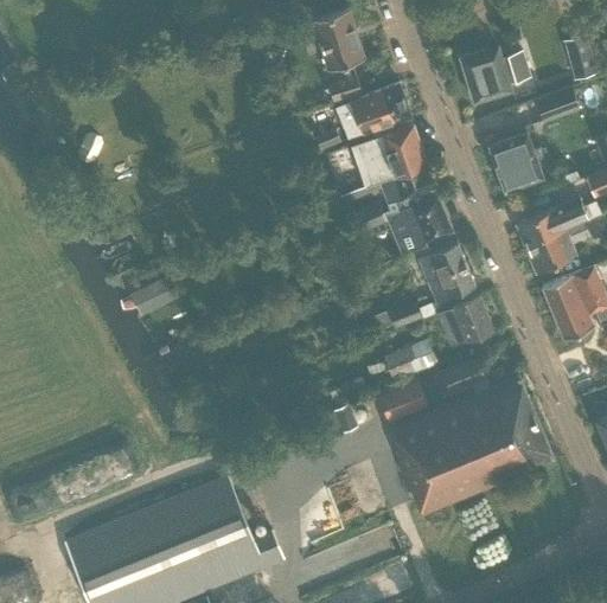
[(328,72),(364,61),(349,11),(313,21),(328,72)]
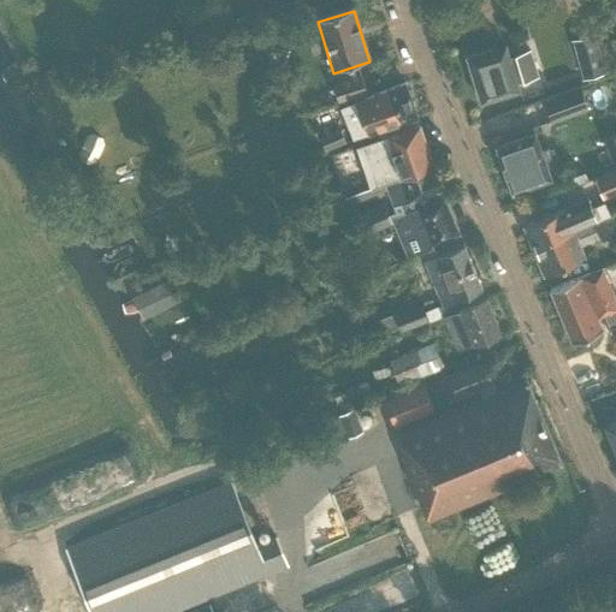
[(604,77),(594,37),(573,43),(582,83),(604,77)]
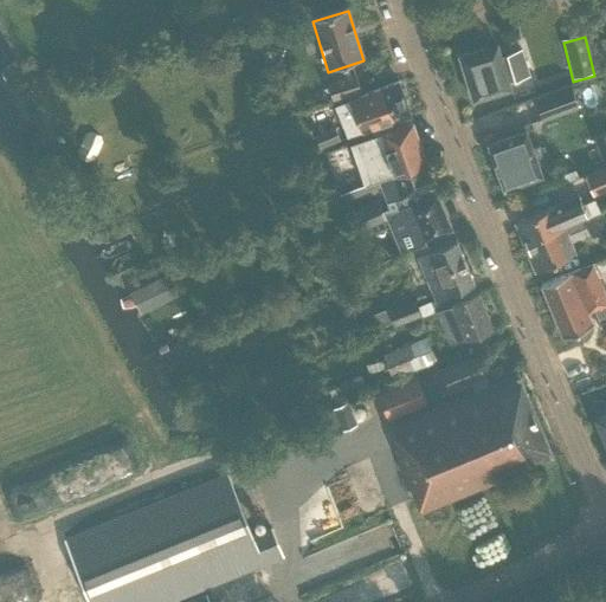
[(459,59),(466,82),(474,104),(501,96),(500,94),(509,90),(508,84),(528,78),(521,54),(501,60),(497,50),(488,53),(487,51),(459,59)]
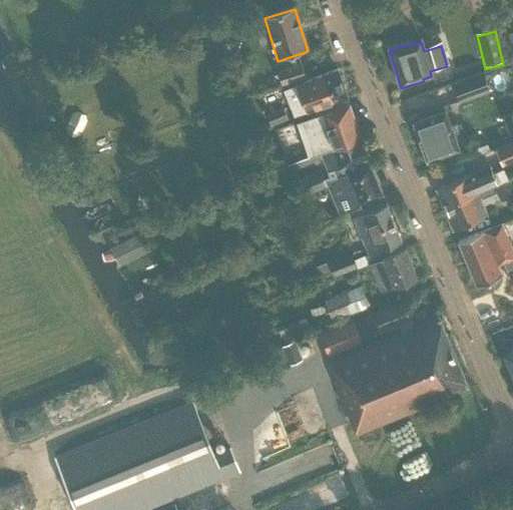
[(282,87),(306,80),(302,67),(278,74),(282,87)]
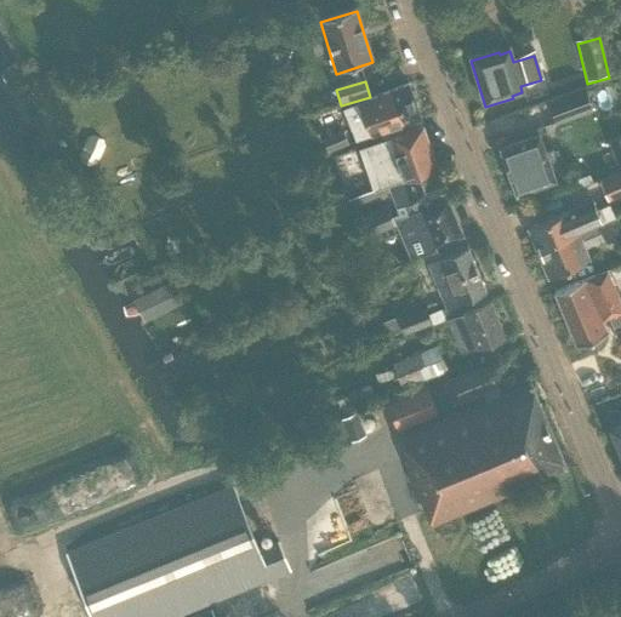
[(359,107),(343,112),(355,144),(364,142),(420,123),(408,87),(359,107)]
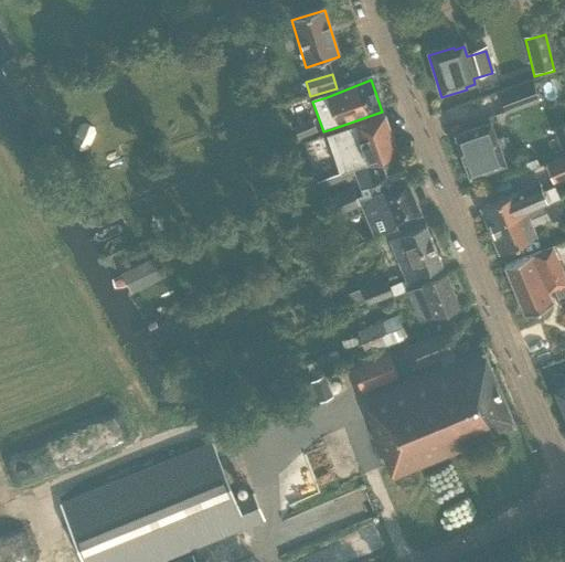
[(507,114),(539,102),(531,82),(499,94),(507,114)]
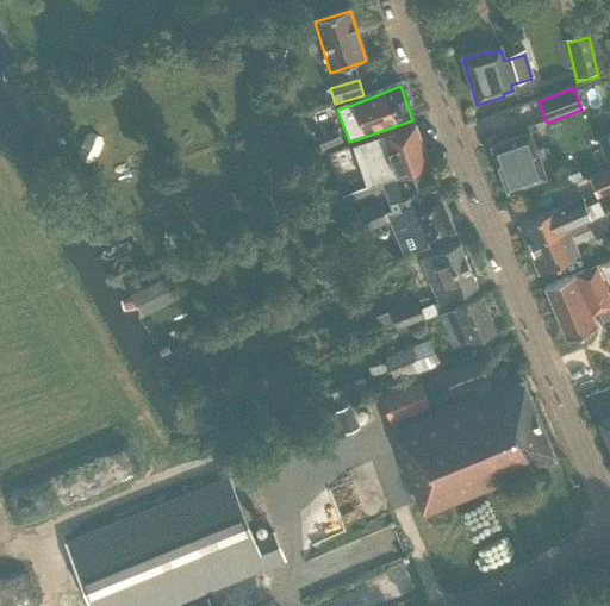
[(381,138),(396,180),(396,181),(429,170),(415,127),(381,138)]
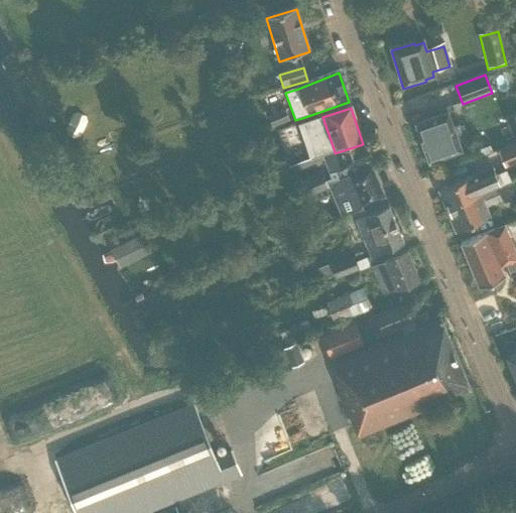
[(289,122),(285,111),(268,117),(272,128),(289,122)]
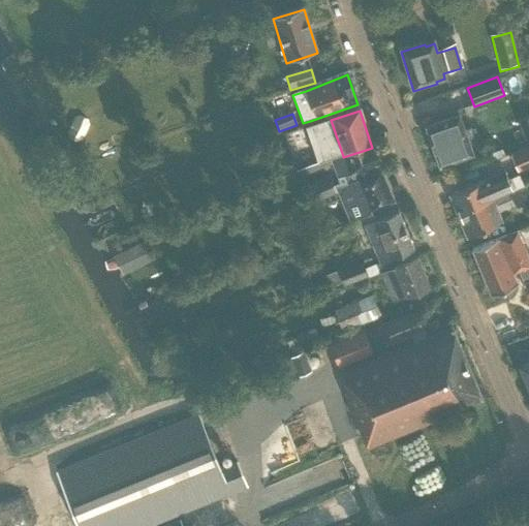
[(469,142),(474,140),(471,130),(465,132),(460,118),(427,129),(440,168),(474,157),(469,142)]
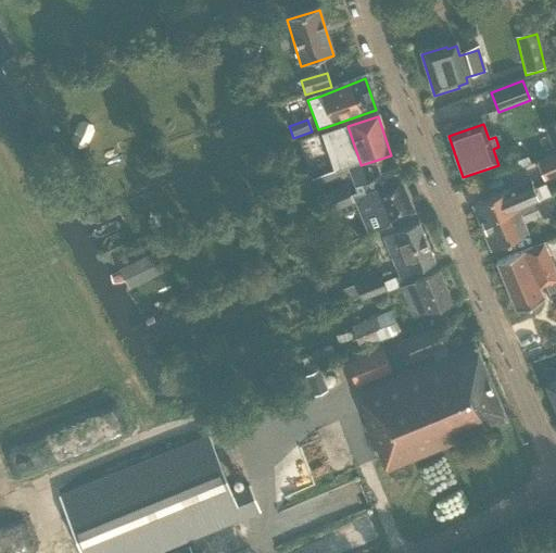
[(542,151),(555,146),(555,125),(535,133),(542,151)]
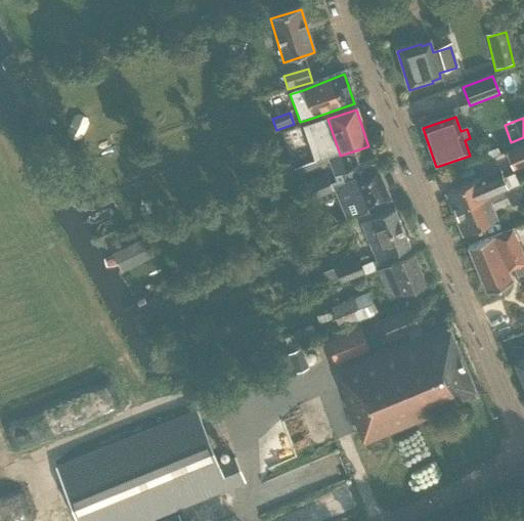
[(328,159),(330,164),(335,178),(375,165),(368,146),(340,156),(340,155),(328,159)]
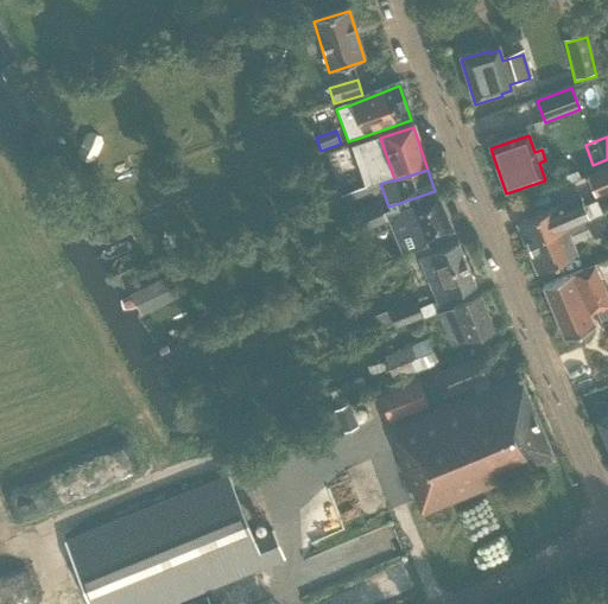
[(596,198),(607,192),(607,171),(589,178),(596,198)]
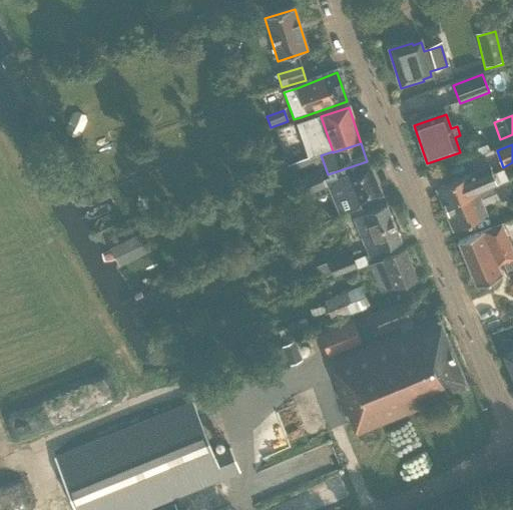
[(321,155),(287,167),(290,176),(317,167),(316,162),(323,160),(321,155)]
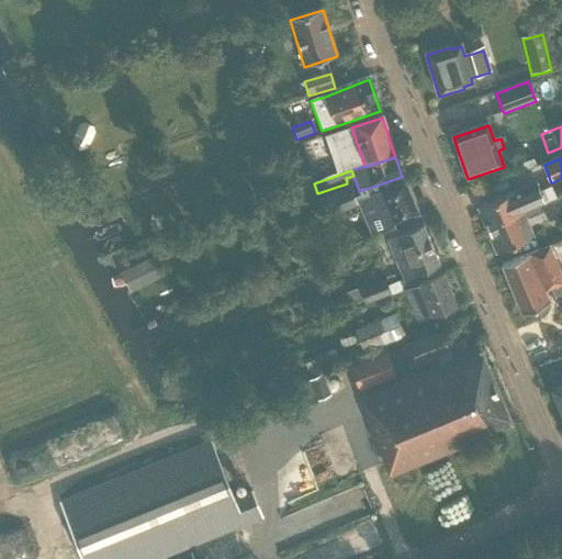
[(378,236),(384,234),(395,230),(394,226),(418,216),(404,182),(362,200),(378,236)]
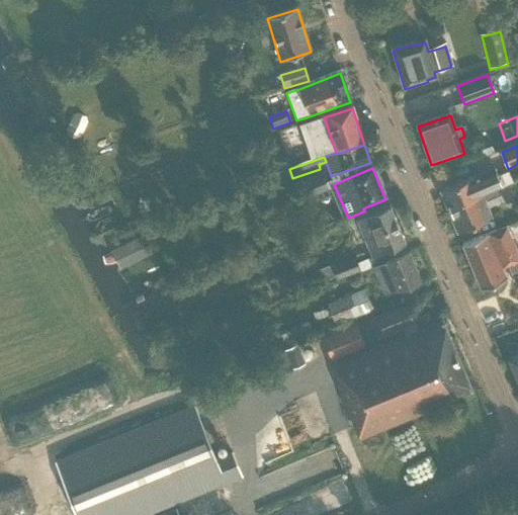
[(448,210),(498,190),(513,184),(508,174),(491,181),(488,173),(476,178),(441,192),(448,210)]
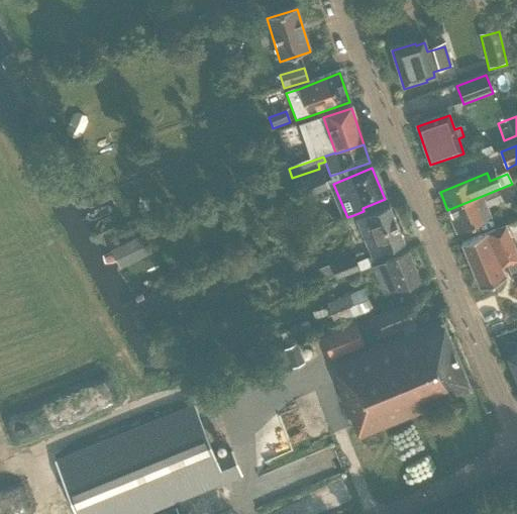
[(305,196),(328,187),(324,176),(301,184),(305,196)]
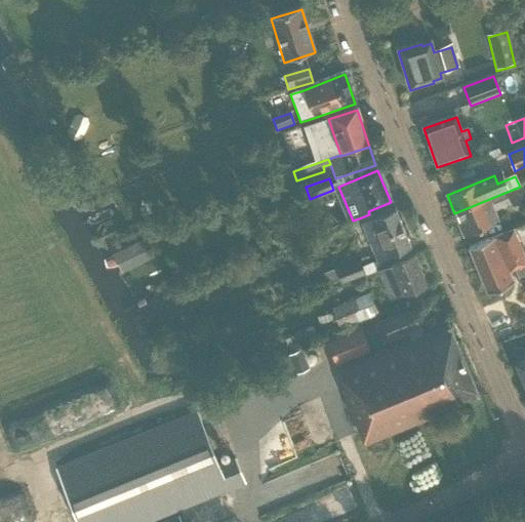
[(524,203),(524,197),(521,189),(507,194),(513,208),(524,203)]
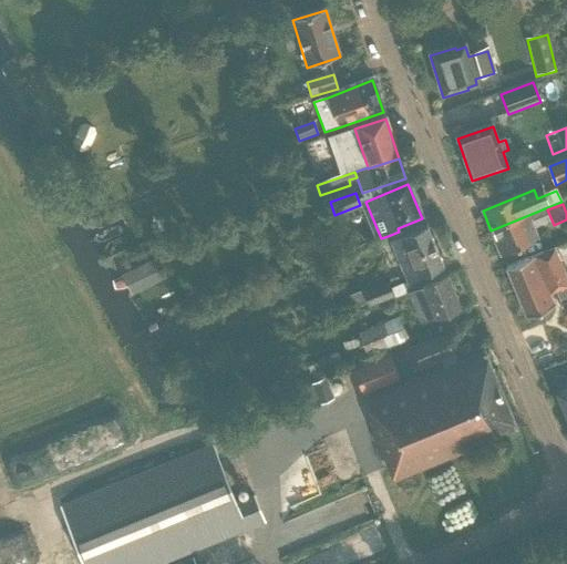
[(550,222),(545,208),(491,231),(501,255),(538,241),(534,228),(550,222)]
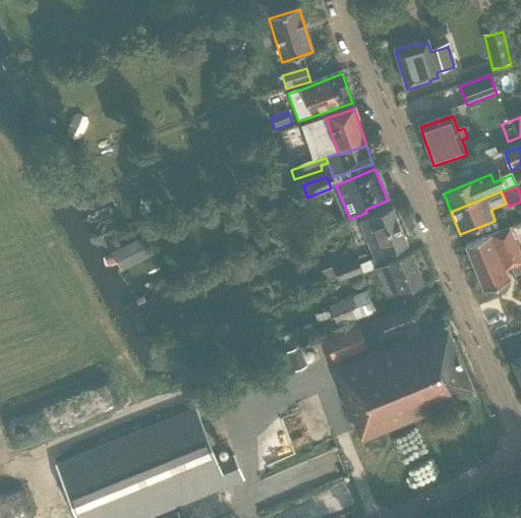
[(369,219),(366,213),(356,217),(359,224),(374,262),(408,247),(392,210),(369,219)]
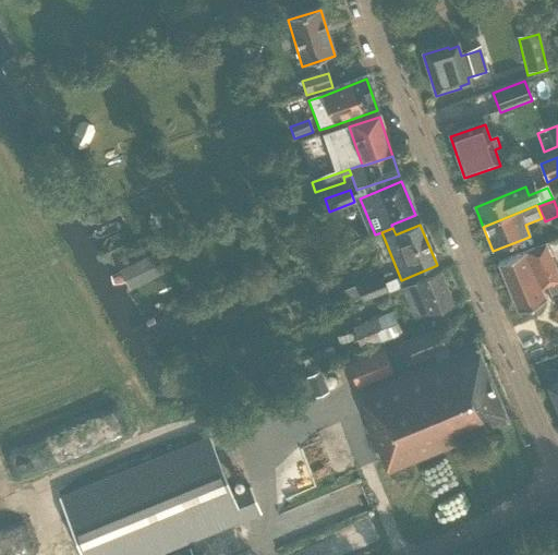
[(325,252),(326,254),(336,250),(330,239),(322,243),(325,252)]
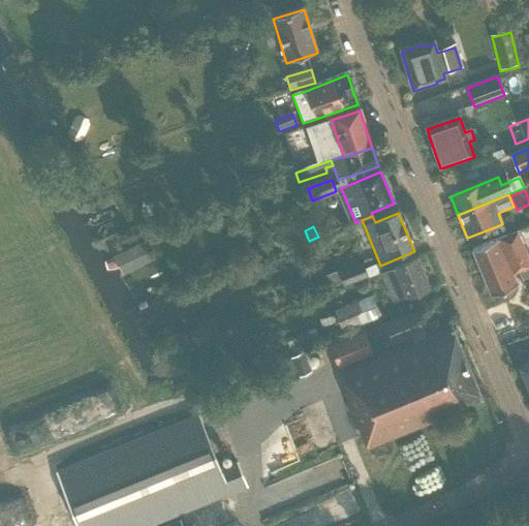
[(528,292),(528,263),(517,234),(473,251),(492,297),(518,286),(514,275),(521,272),(528,292)]
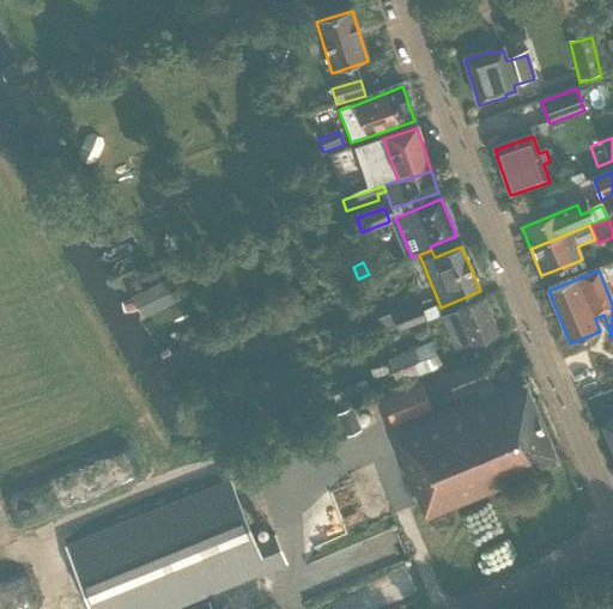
[(173,288),(134,302),(144,329),(182,316),(173,288)]
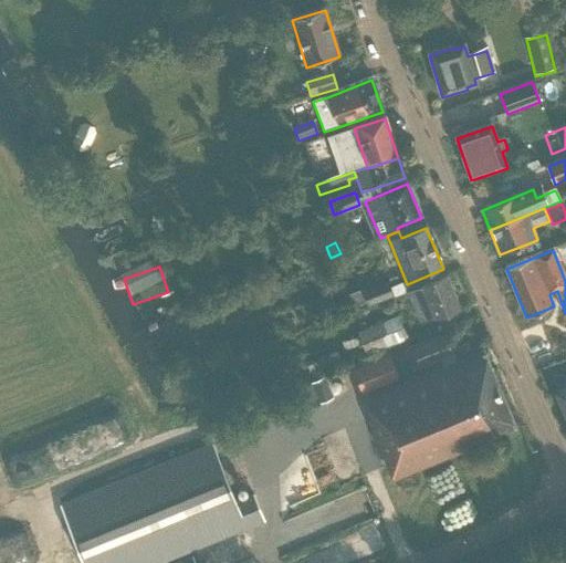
[(421,288),(422,289),(408,295),(420,324),(435,319),(436,320),(460,310),(447,278),(421,288)]
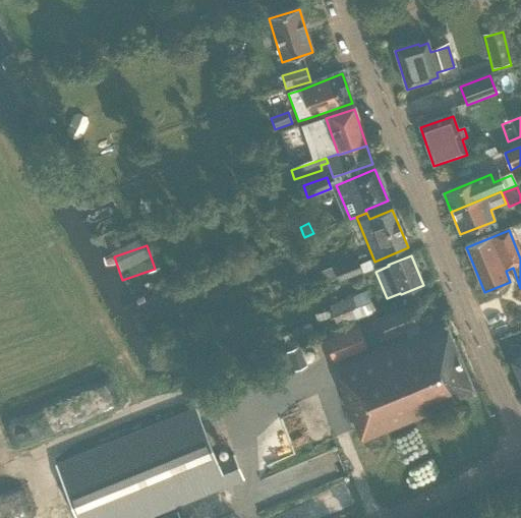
[(356,260),(333,269),(333,270),(319,275),(324,287),(338,282),(339,283),(362,274),(356,260)]
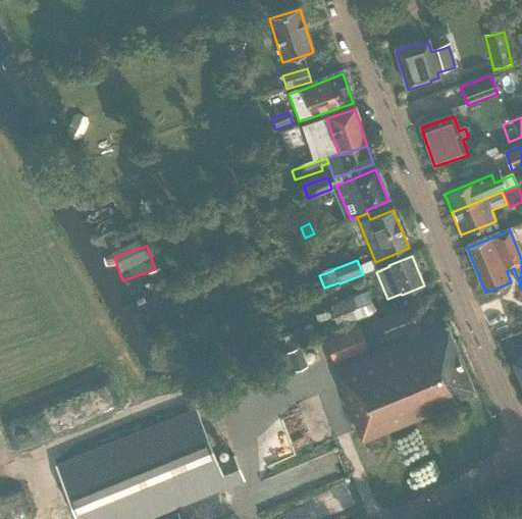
[(338,329),(373,315),(365,296),(330,310),(338,329)]
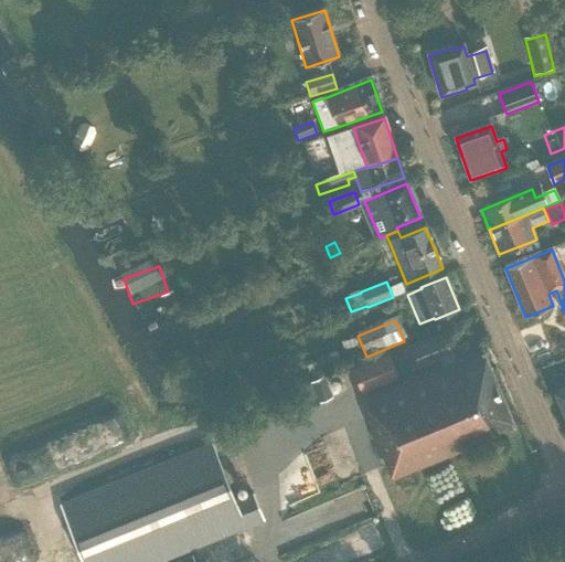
[(393,480),(514,430),(482,352),(456,363),(444,336),(405,352),(413,372),(438,361),(443,370),(363,402),(371,422),(369,423),(393,480)]
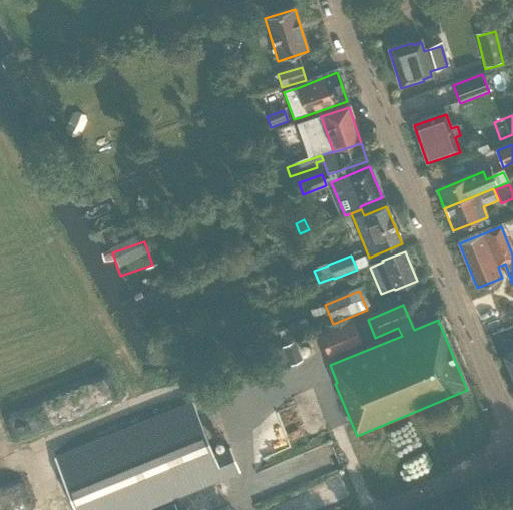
[(328,358),(360,345),(353,326),(320,339),(328,358)]
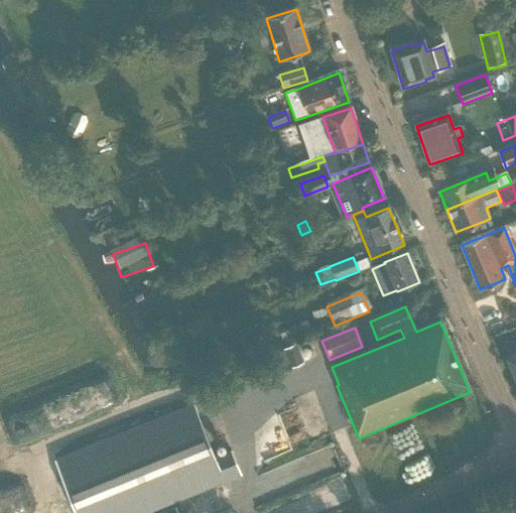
[(285,354),(292,371),(304,366),(297,350),(285,354)]
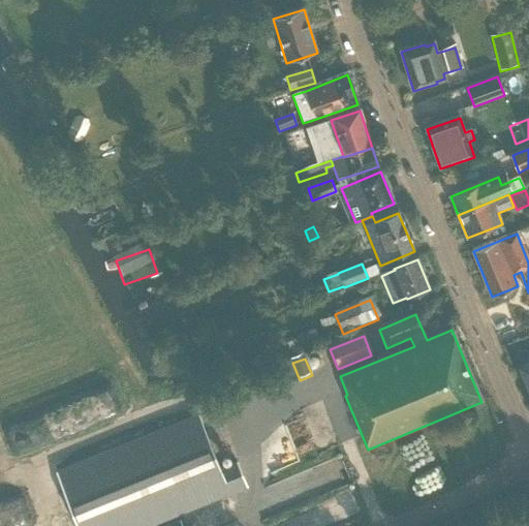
[(157,525),(245,491),(236,466),(219,472),(196,420),(136,442),(56,476),(75,525),(157,525)]
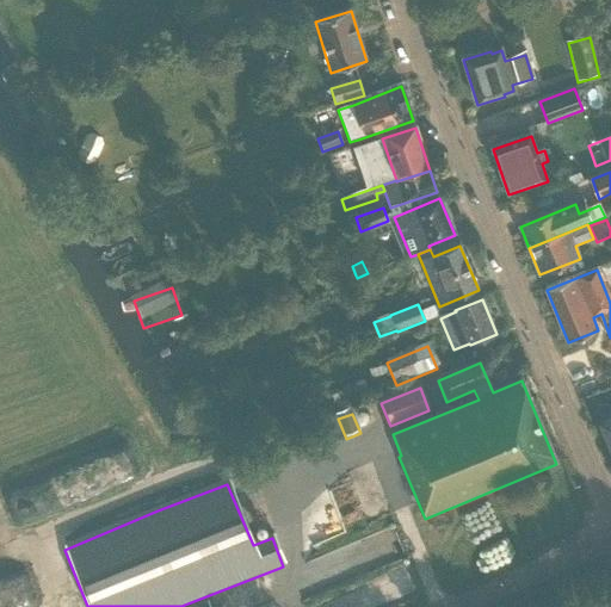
[(370,534),(389,527),(380,501),(360,509),(370,534)]
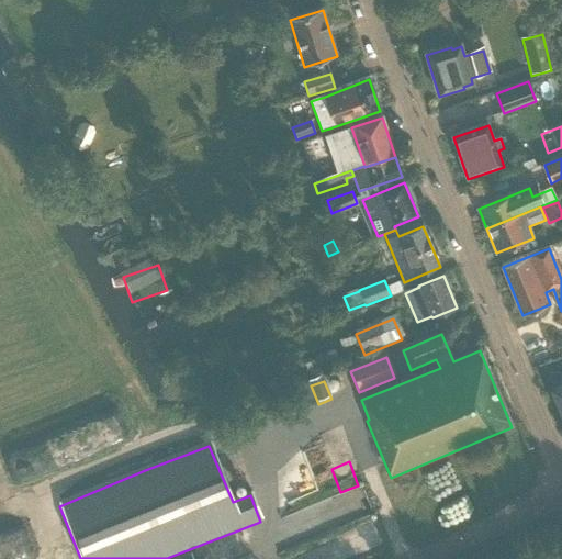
[(288,541),(292,555),(321,545),(315,530),(288,541)]
